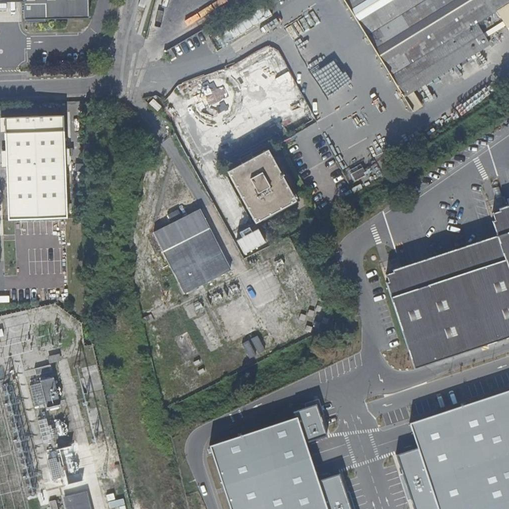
[(0,0),(0,2),(24,2),(25,22),(46,21),(46,19),(89,18),(88,0),(0,0)]
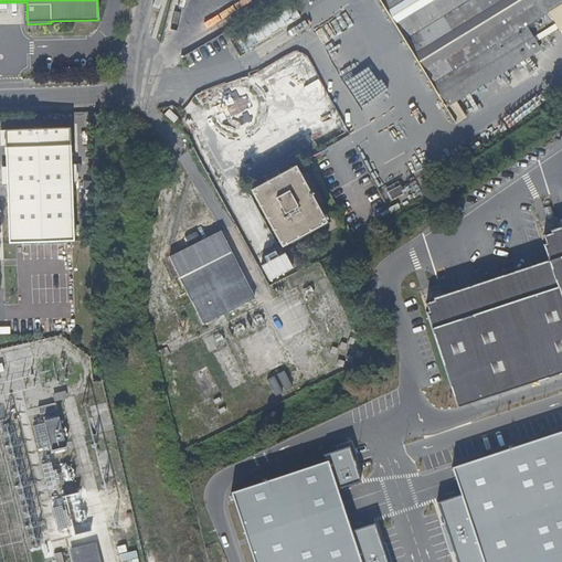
[(445,104),(529,53),(539,48),(532,36),(555,22),(561,32),(561,0),(381,0),(401,32),(445,104)]
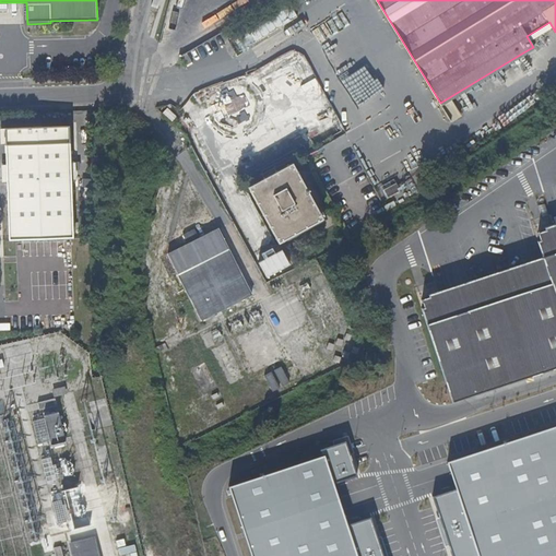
[(255,25),(261,37),(300,13),(293,2),(255,25)]
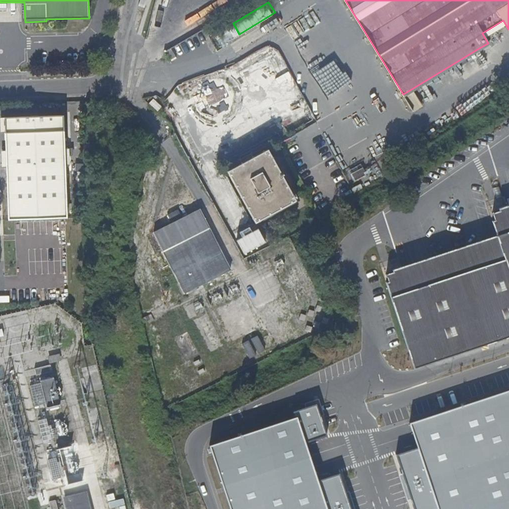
[(258,51),(265,60),(277,52),(270,43),(258,51)]
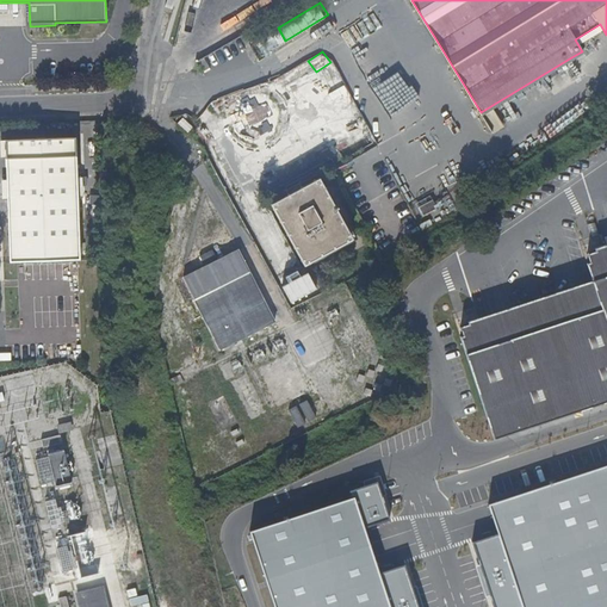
[(582,74),(571,57),(481,112),(490,129),(582,74)]
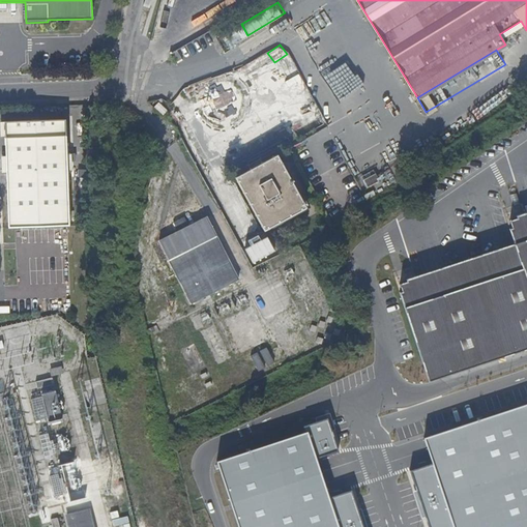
[(66,118),(5,120),(9,227),(69,225),(66,118)]
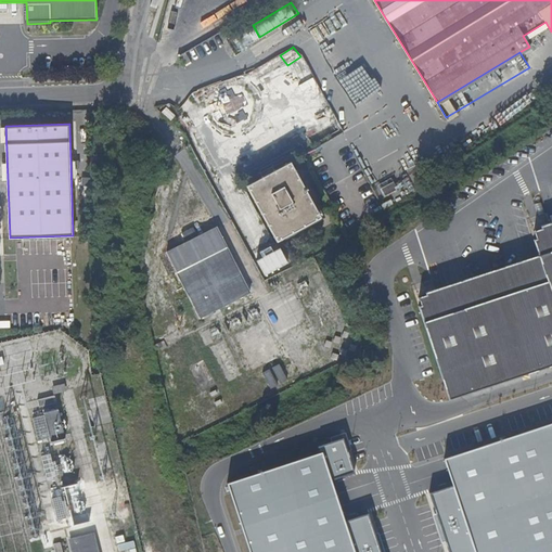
[(291,161),(247,184),(278,239),(321,217),(291,161)]
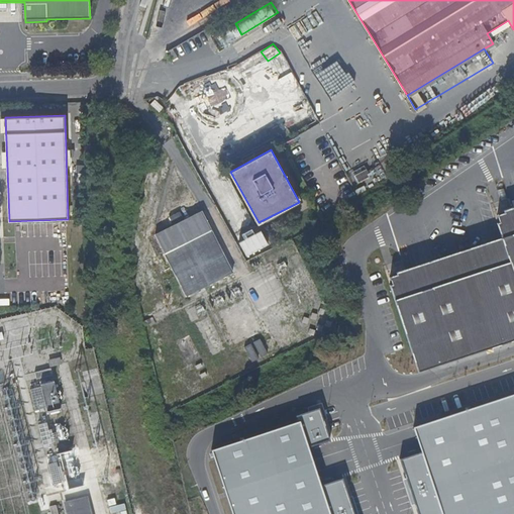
[(388,284),(391,293),(397,309),(417,371),(513,337),(513,209),(511,206),(501,209),(502,211),(495,214),(497,221),(495,222),(501,239),(470,250),(405,272),(404,268),(394,271),(395,273),(388,276),(391,283),(388,284)]
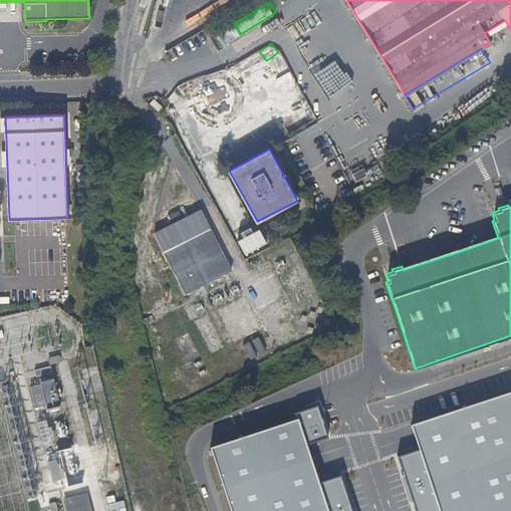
[(156,231),(188,294),(236,270),(205,207),(156,231)]
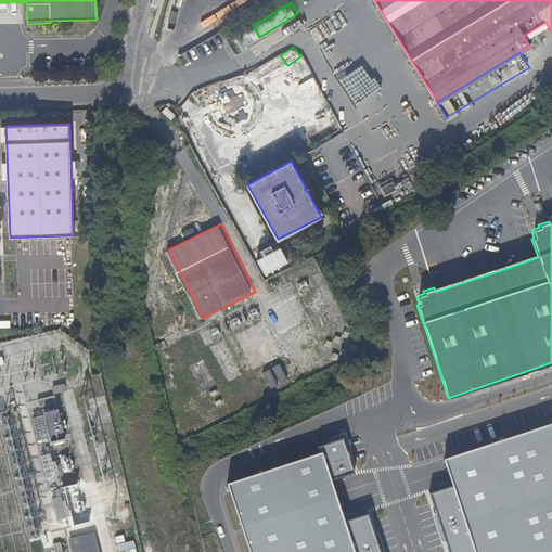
[(251,248),(262,271),(284,259),(276,243),(268,246),(266,242),(251,248)]
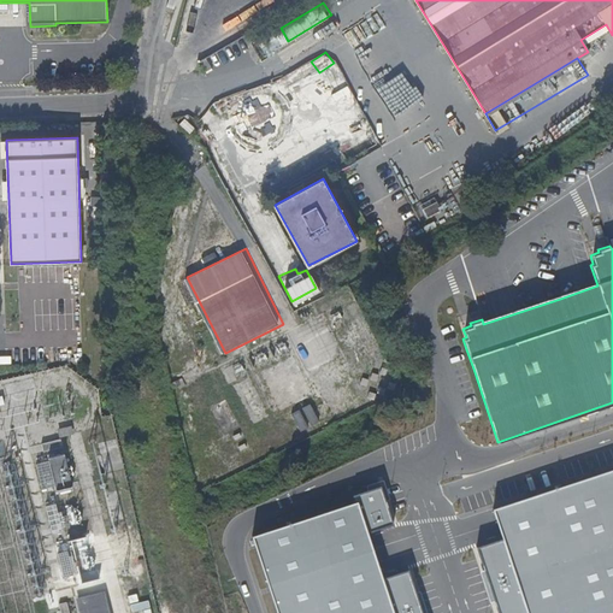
[(186,375),(176,381),(177,387),(183,384),(184,387),(190,383),(186,375)]
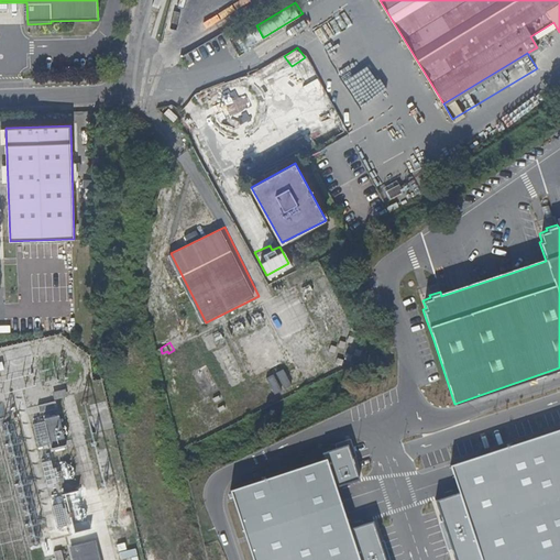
[(295,382),(286,366),(278,370),(286,385),(295,382)]
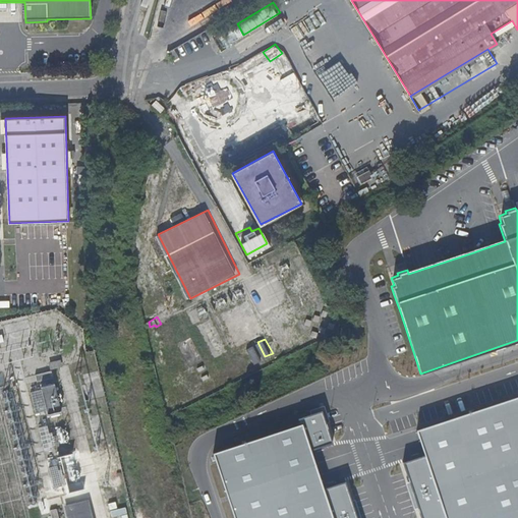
[(264,357),(255,343),(249,347),(256,361),(264,357)]
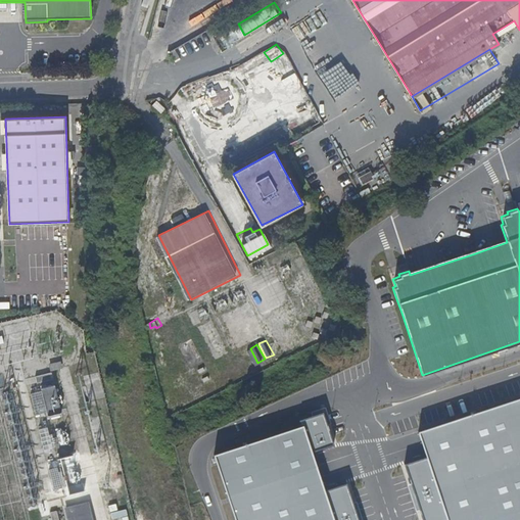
[(63,358),(52,361),(54,367),(65,365),(63,358)]
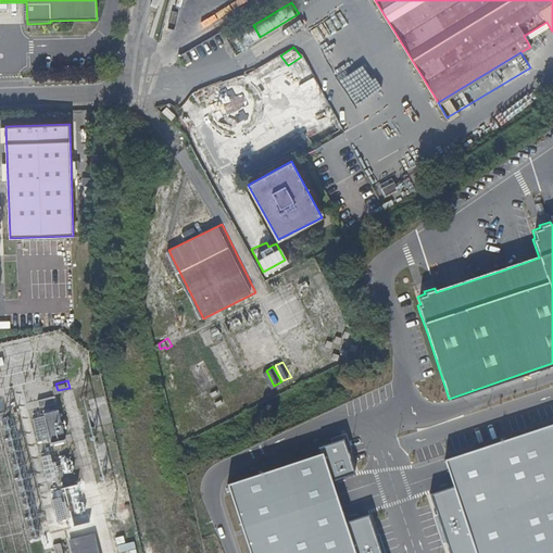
[(58,392),(40,397),(42,403),(60,399),(58,392)]
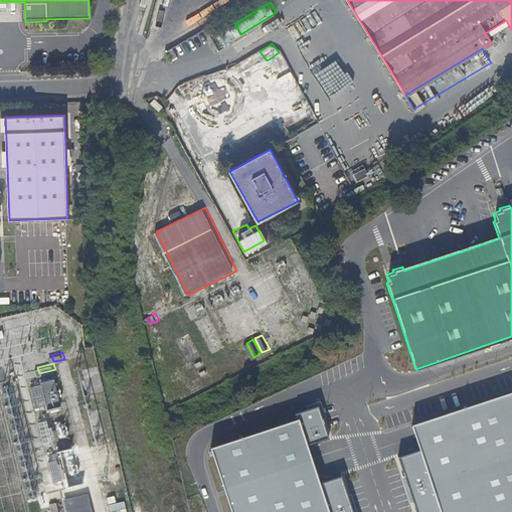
[(67,404),(62,376),(34,381),(39,409),(67,404)]
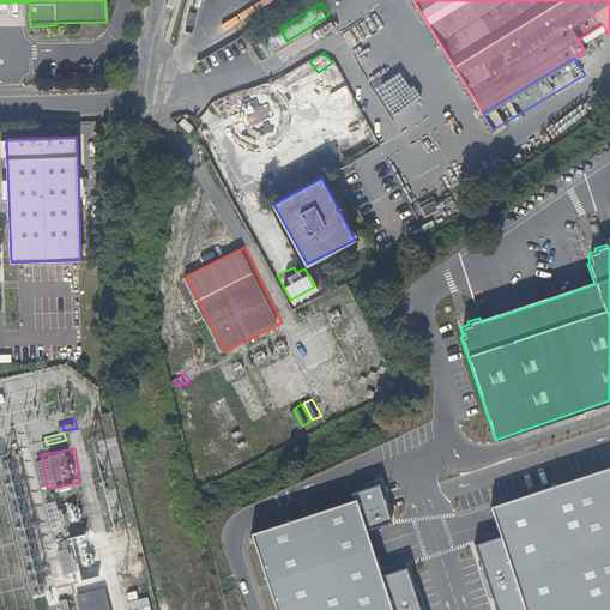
[(566,475),(563,461),(544,465),(547,476),(556,473),(557,477),(566,475)]
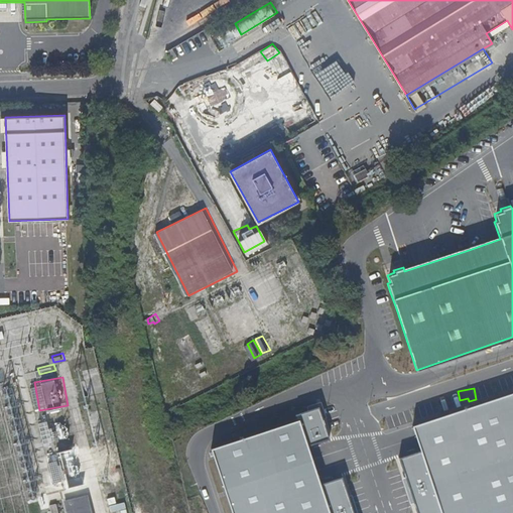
[(512,392),(407,422),(416,447),(398,456),(415,512),(429,512),(435,511),(435,512),(512,512),(512,392)]
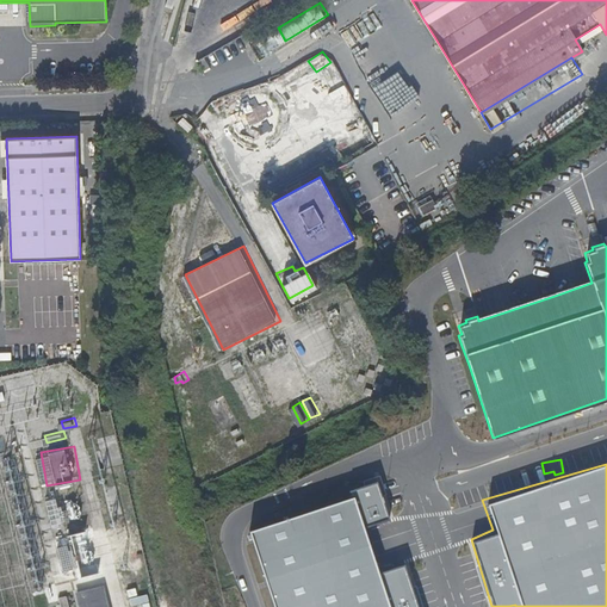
[(426,606),(413,565),(394,571),(378,521),(398,513),(389,479),(366,487),(369,493),(262,528),(289,606),(426,606)]
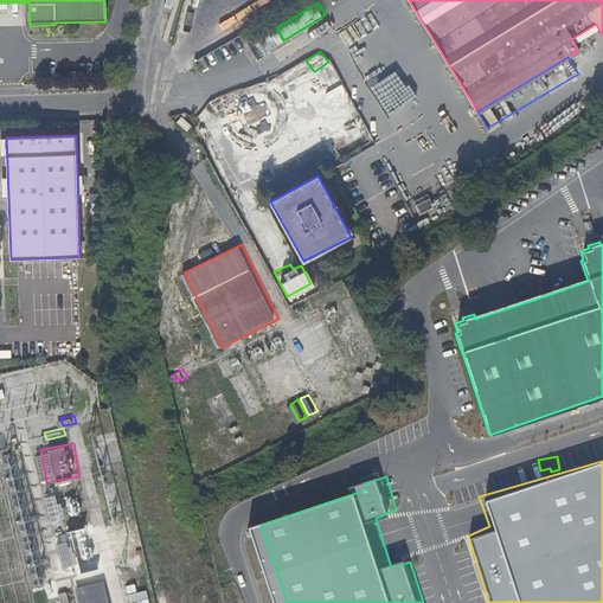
[(63,491),(51,494),(58,519),(70,515),(63,491)]
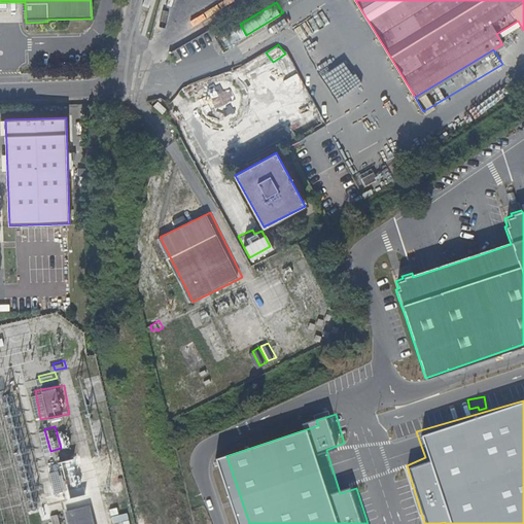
[(77,465),(57,466),(58,490),(70,490),(70,481),(78,481),(77,465)]
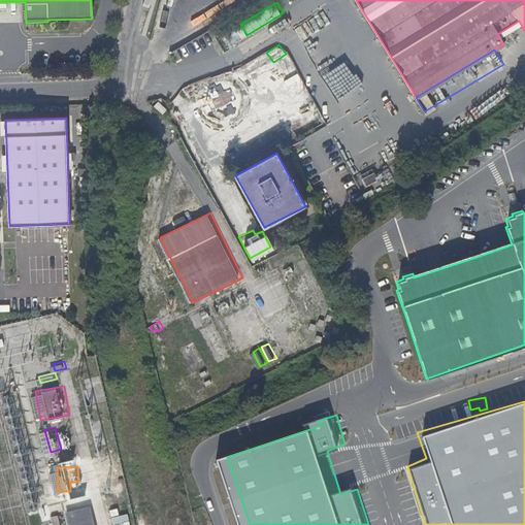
[(98,524),(93,504),(68,511),(71,524),(98,524)]
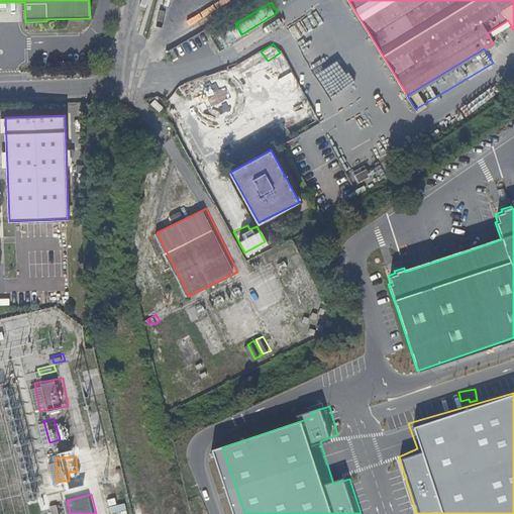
[(62,513),(60,502),(53,503),(55,513),(62,513)]
